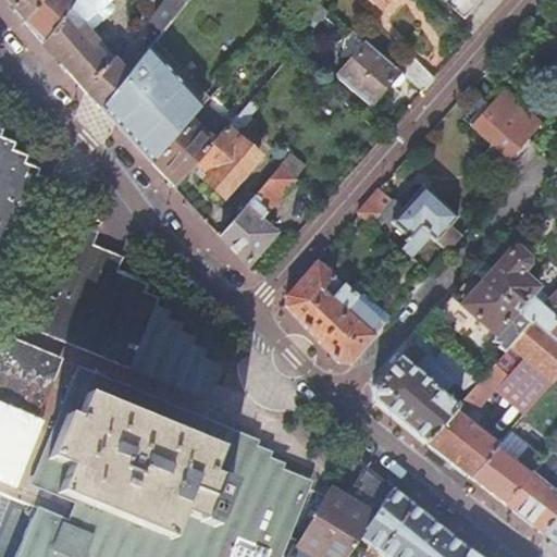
[(39,0),(5,0),(14,10),(24,21),(39,0)]
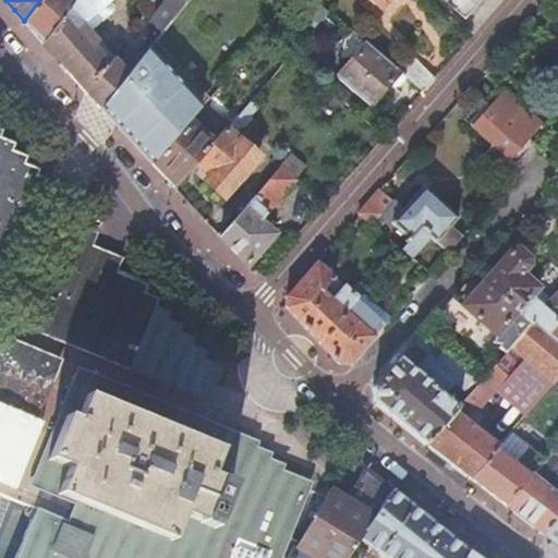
[(34,32),(43,43),(73,0),(39,0),(24,21),(34,32)]
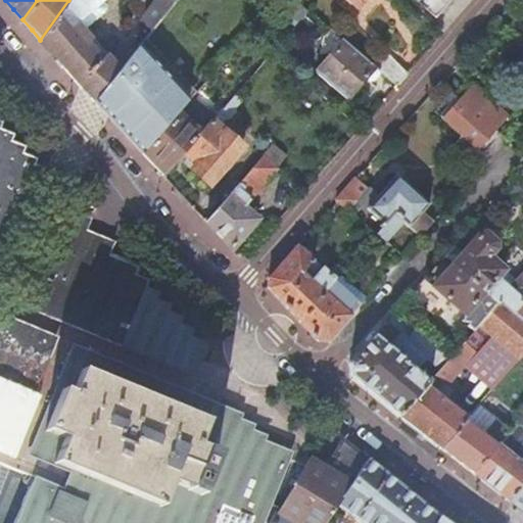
[(68,0),(40,40),(66,70),(93,101),(119,70),(104,57),(104,56),(79,33),(101,11),(101,7),(97,2),(99,0),(68,0)]
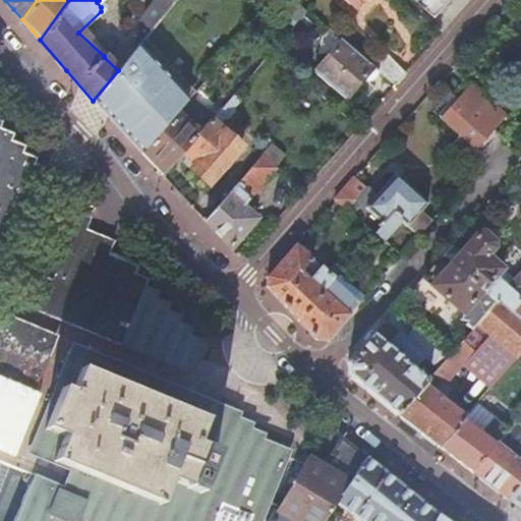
[(150,30),(174,0),(173,0),(155,0),(138,20),(150,30)]
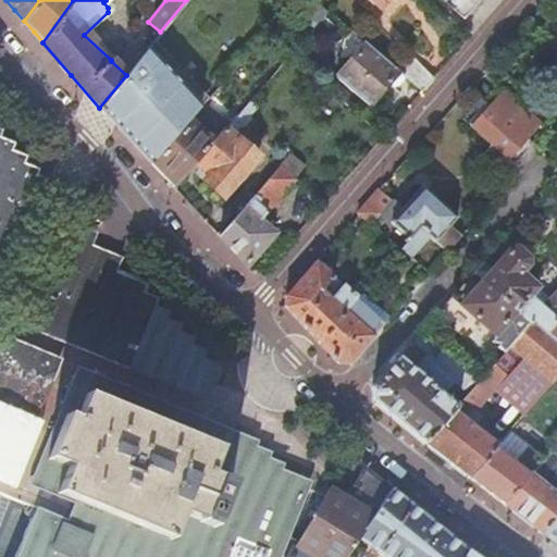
[(296,0),(293,3),(317,24),(327,12),(313,0),(296,0)]
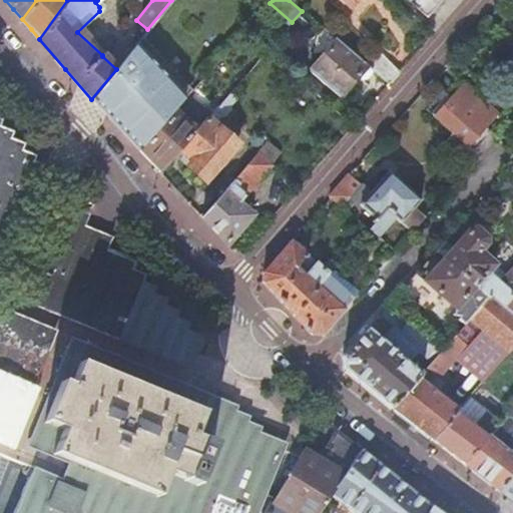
[(442,0),(414,0),(430,14),(442,0)]
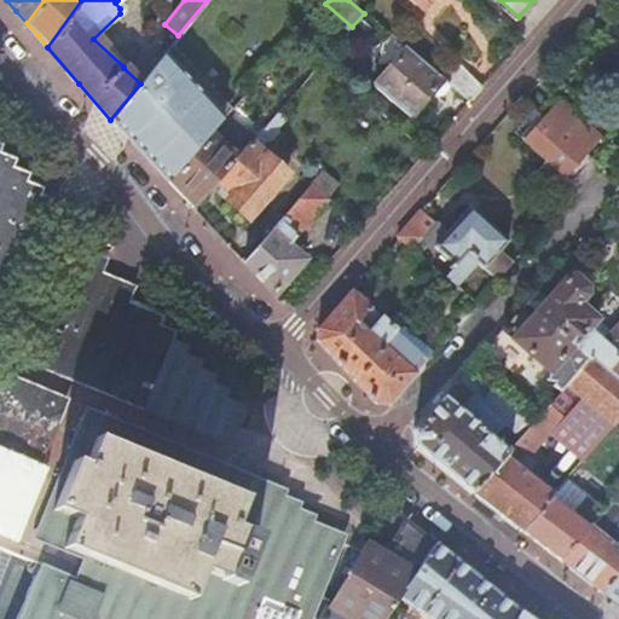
[(230,114),(238,104),(171,45),(162,56),(230,114)]
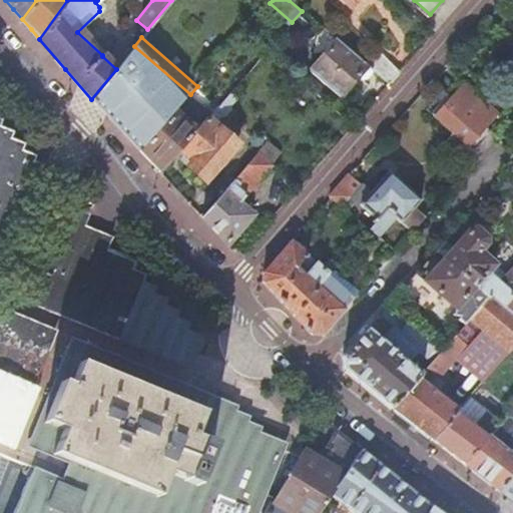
[(366,67),(364,64),(337,41),(309,73),(339,98),(357,77),(366,67)]
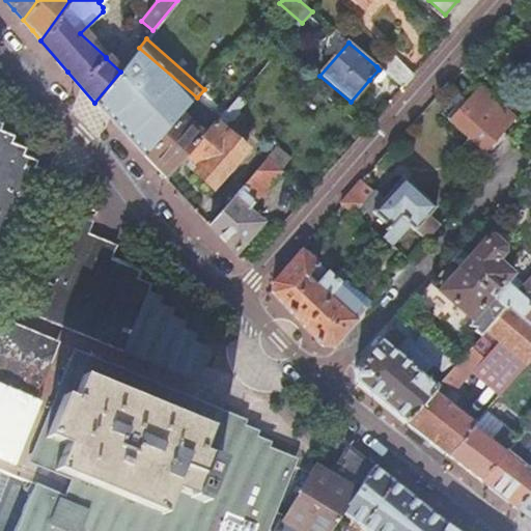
[(119,131),(145,158),(182,115),(197,98),(139,48),(120,72),(94,103),(119,131)]
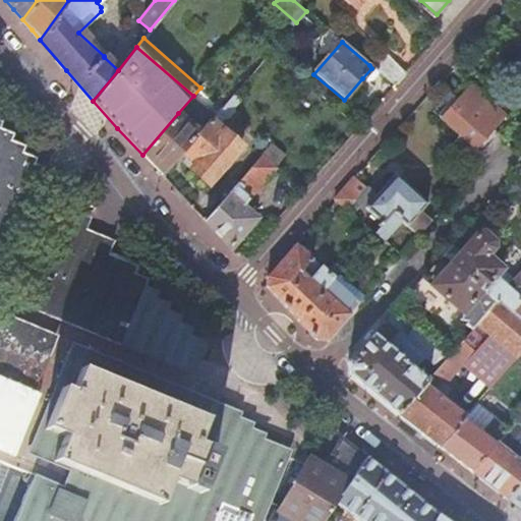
[(378,72),(394,87),(405,73),(383,51),(369,65),(371,68),(378,72)]
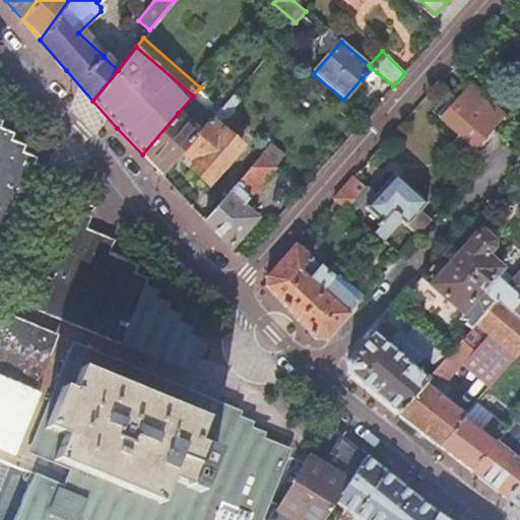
[(375,74),(377,72),(371,68),(362,78),(365,81),(368,82),(371,81),(375,76),(375,74)]
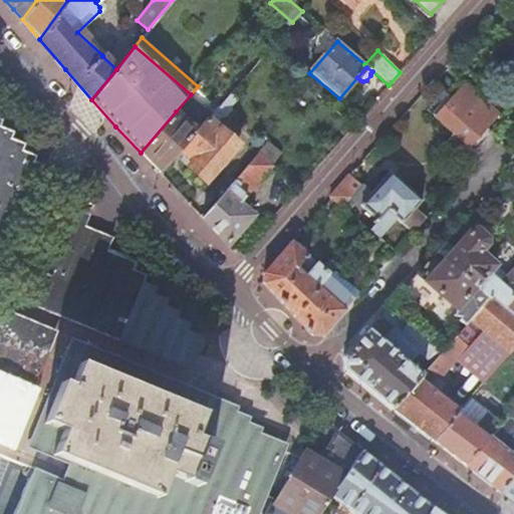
[(480,158),(496,140),(497,138),(487,129),(499,114),(465,85),(453,98),(448,94),(431,114),(453,134),(480,158)]
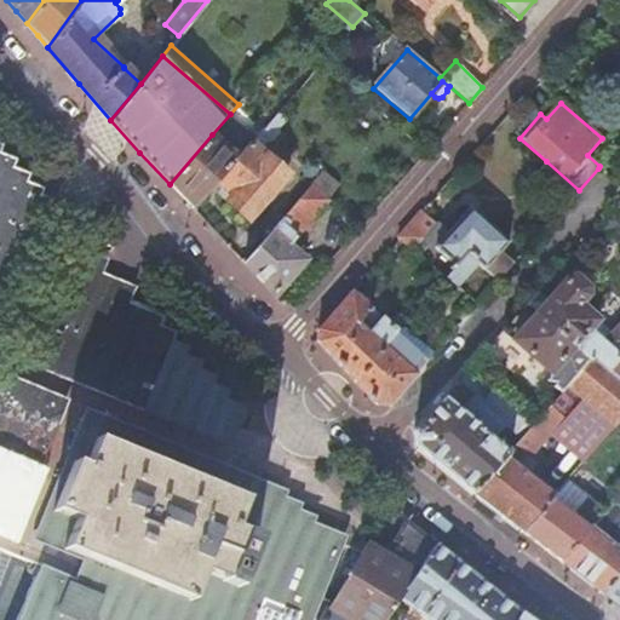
[(276,128),(270,124),(258,137),(270,142),(276,135),(276,128)]
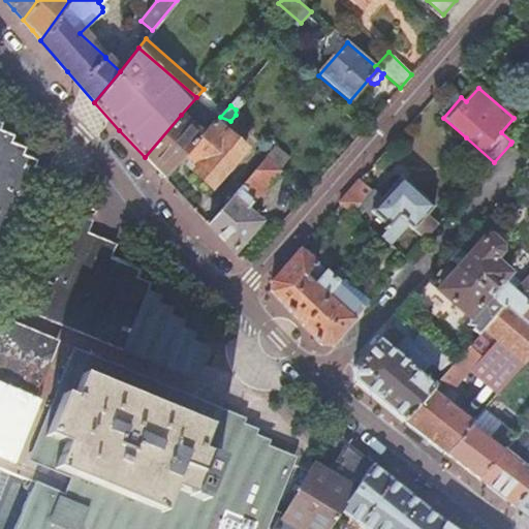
[(155,168),(165,180),(186,156),(204,135),(181,115),(145,157),(155,168)]
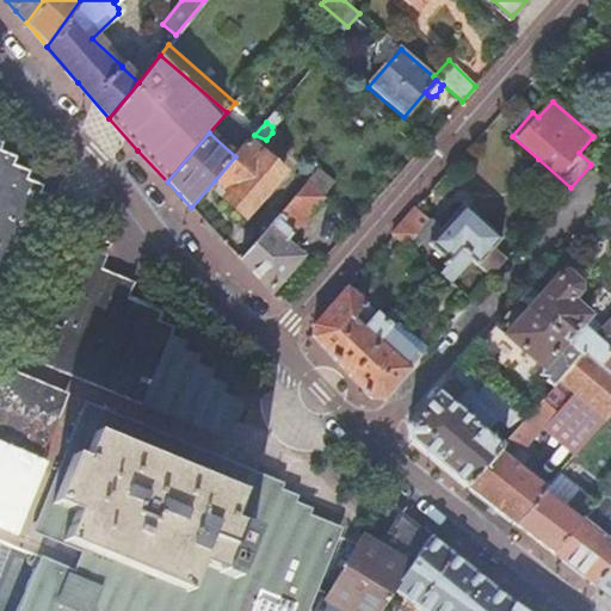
[(0,277),(18,285),(54,197),(39,191),(26,186),(32,173),(16,166),(18,158),(2,152),(5,143),(4,141),(0,140),(0,277)]
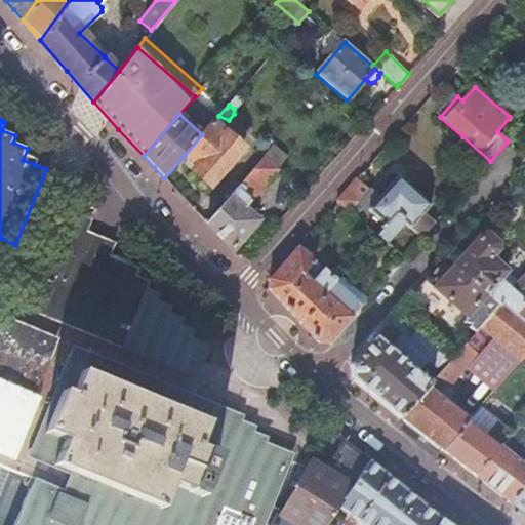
[(202,134),(185,155),(198,167),(193,172),(206,185),(239,148),(212,123),(202,134)]
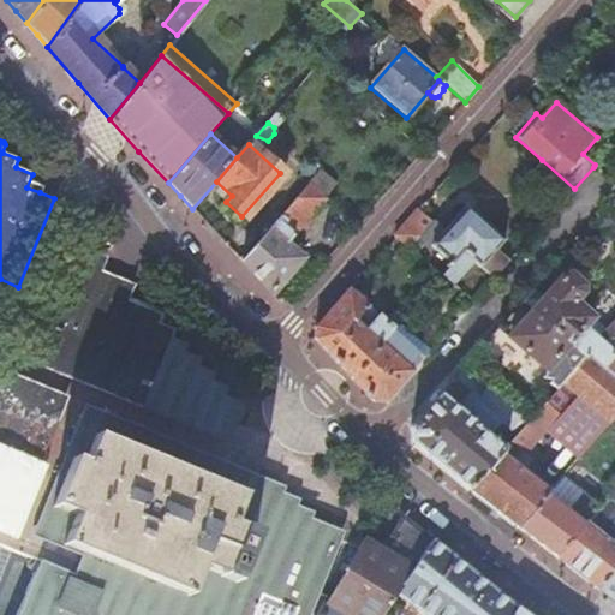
[(560,204),(574,189),(542,160),(527,177),(560,204)]
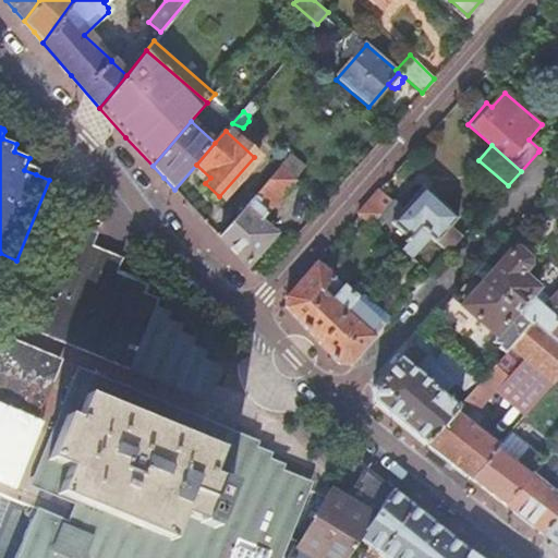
[(280,168),(220,238),(233,253),(246,267),(275,234),(259,221),(273,206),(276,209),(286,197),(282,194),(294,180),(280,168)]
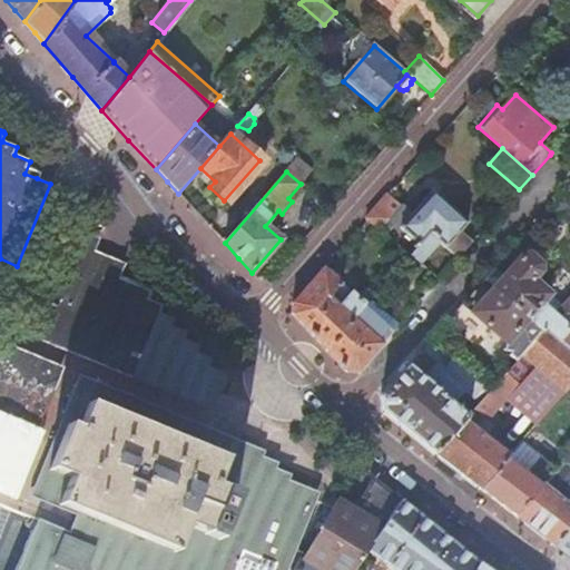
[(458,259),(472,244),(459,232),(465,224),(430,192),(406,217),(397,209),(389,219),(394,225),(416,245),(426,233),(438,242),(458,259)]
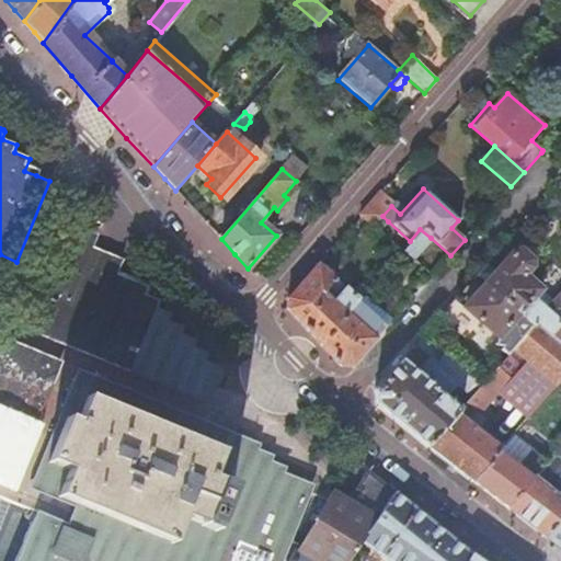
[(392,203),(380,193),(359,216),(373,227),(373,226),(382,216),(391,206),(392,203)]
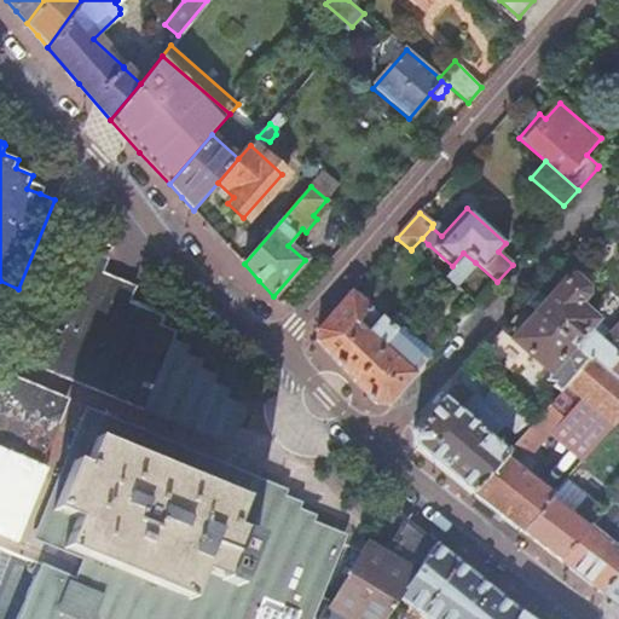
[(418,255),(428,244),(422,238),(411,249),(418,255)]
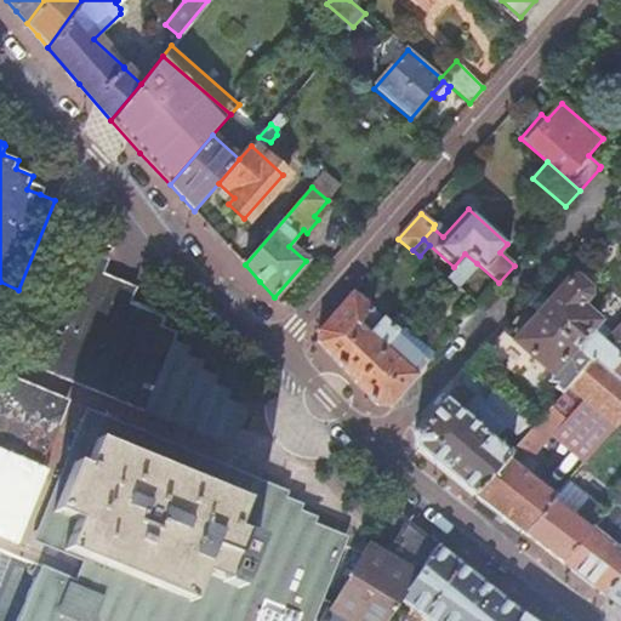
[(38,362),(72,375),(231,442),(244,410),(227,403),(231,394),(214,387),(216,380),(200,372),(203,364),(186,357),(189,349),(172,342),(176,334),(159,326),(164,317),(98,289),(109,261),(84,249),(38,362)]
